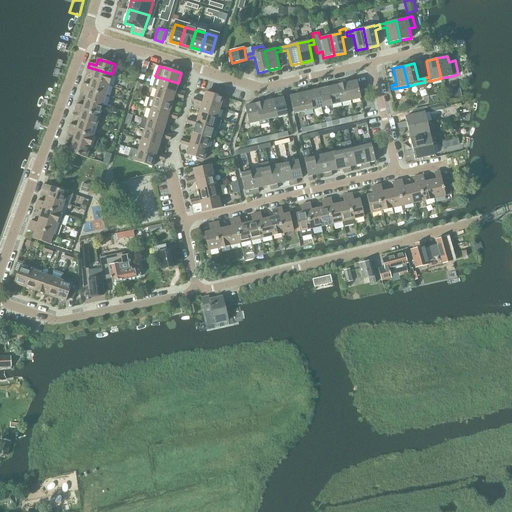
[(93,74),(91,80),(108,85),(112,74),(88,67),(86,72),(93,74)]
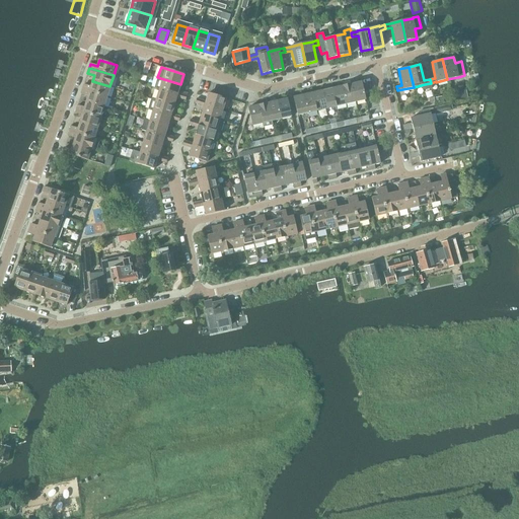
[(154,88),(159,89),(176,95),(176,97),(180,99),(181,94),(177,93),(180,84),(157,77),(154,88)]
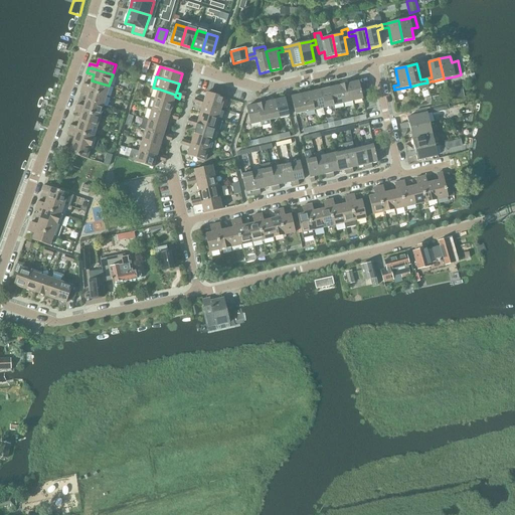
[(83,83),(81,89),(106,96),(109,86),(92,80),(91,86),(83,83)]
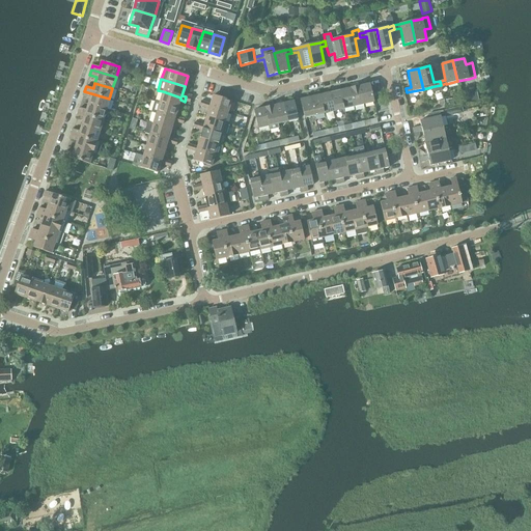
[(369,83),(360,86),(364,105),(373,102),(369,83)]
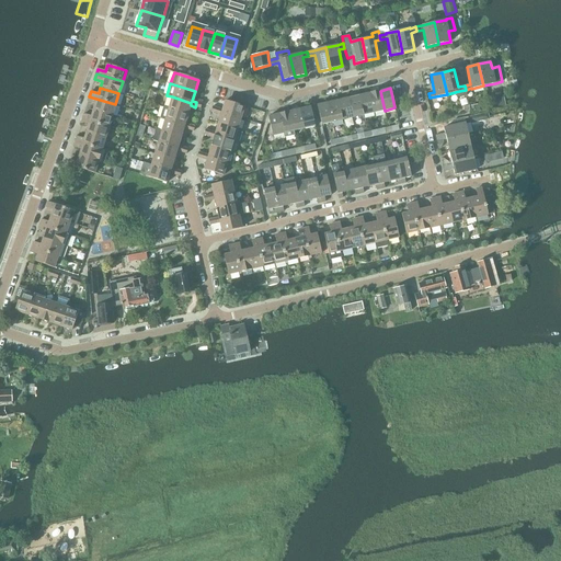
[(380,91),(369,93),(374,113),(385,111),(380,91)]
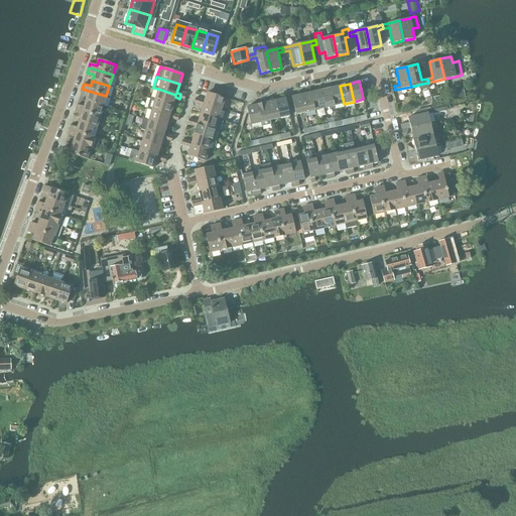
[(340,86),(331,88),(335,106),(344,104),(340,86)]
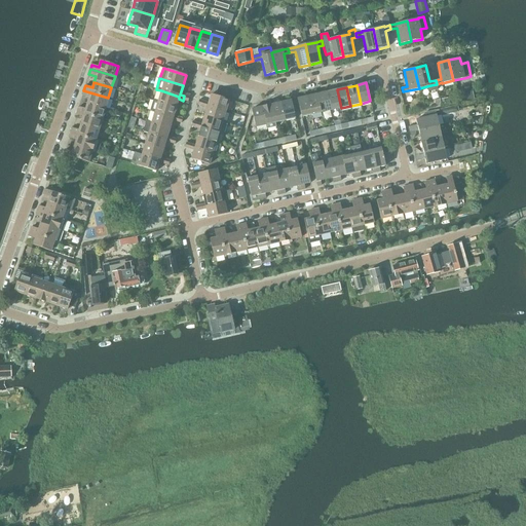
[(337,89),(327,91),(331,110),(341,108),(337,89)]
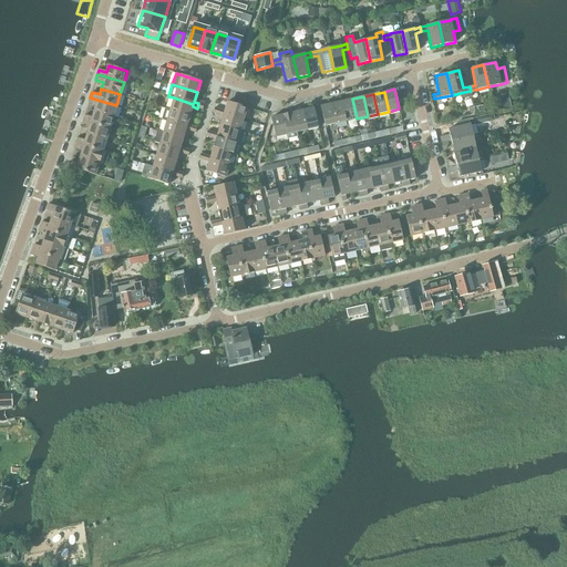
[(96,105),(94,111),(113,117),(116,105),(90,98),(89,103),(96,105)]
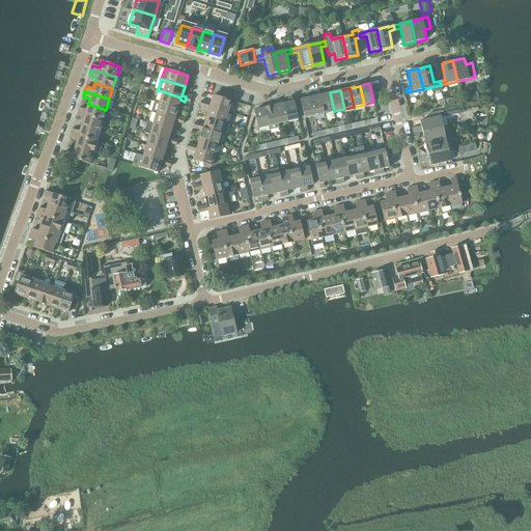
[(163,91),(160,103),(177,108),(180,100),(180,98),(163,91)]
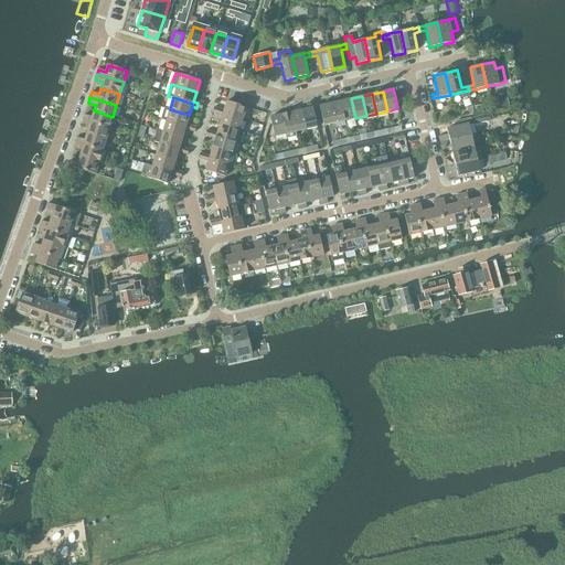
[(351,98),(340,100),(344,121),(355,118),(351,98)]
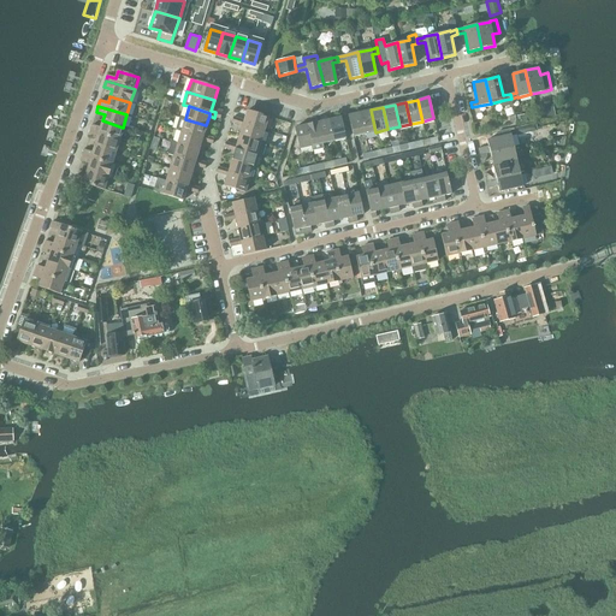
[(535,111),(538,120),(549,118),(548,108),(535,111)]
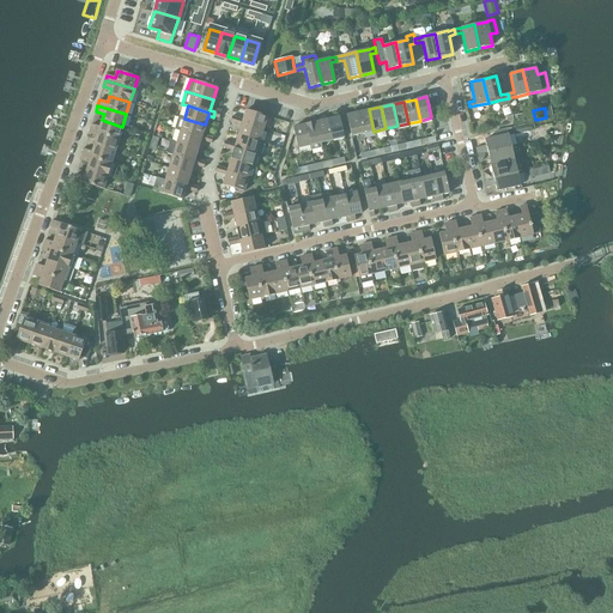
[(369,109),(358,113),(363,134),(374,132),(369,109)]
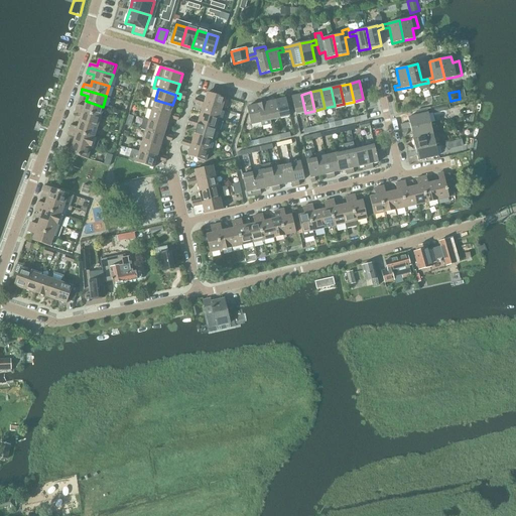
[(225,98),(207,93),(205,101),(204,103),(221,108),(225,98)]
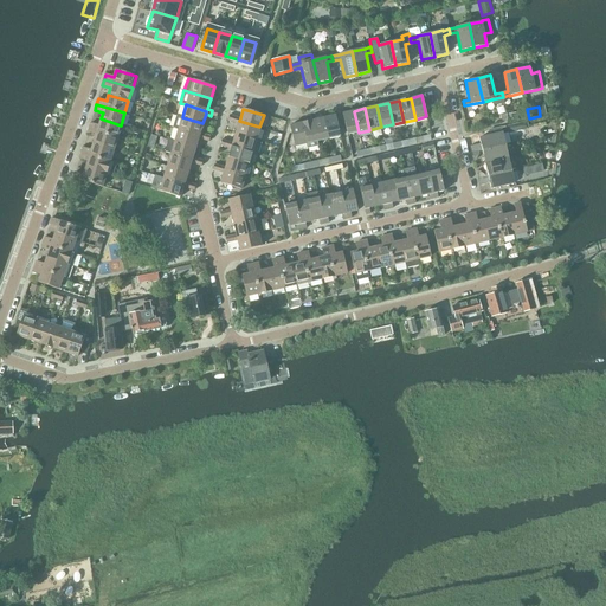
[(359,133),(354,111),(342,114),(347,135),(359,133)]
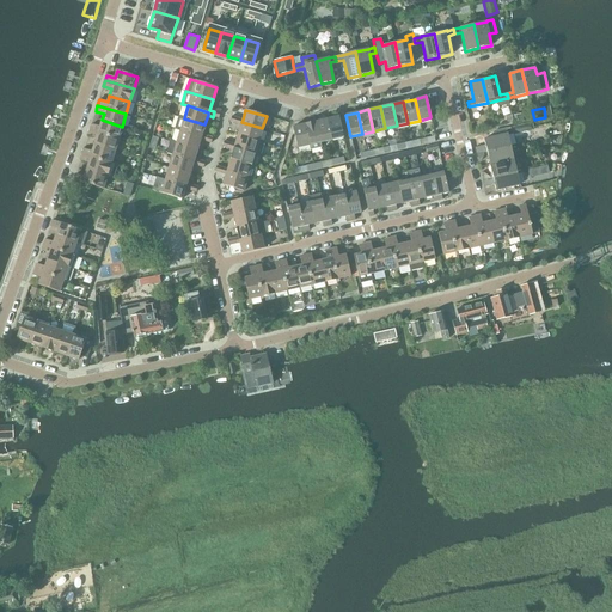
[(173,129),(181,130),(201,138),(200,140),(206,141),(207,136),(202,134),(204,124),(184,118),(178,116),(173,129)]
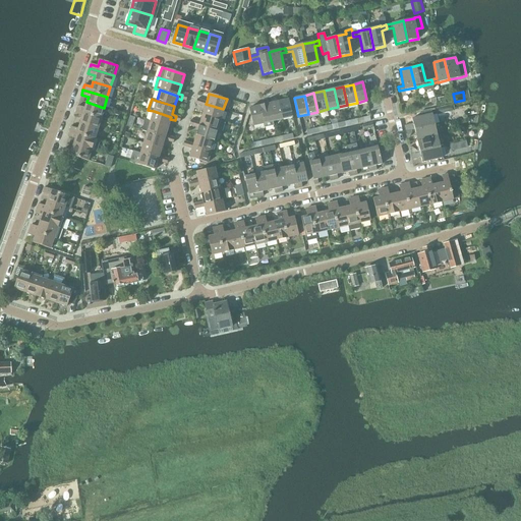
[(288,99),(279,101),(283,120),(292,117),(288,99)]
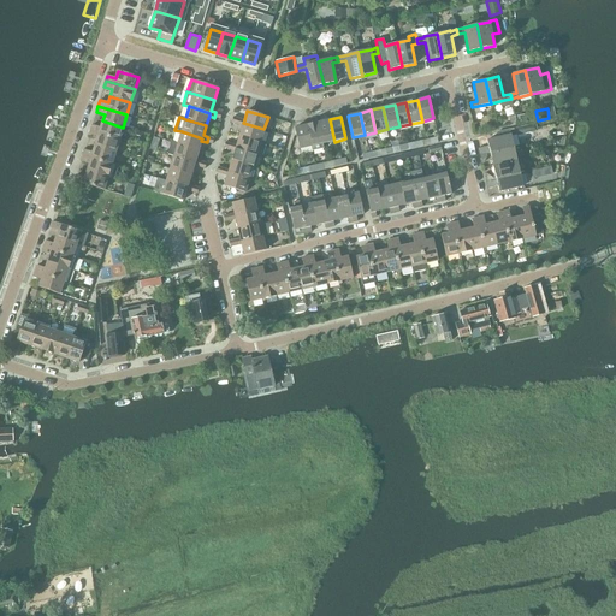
[(242,126),(240,136),(260,142),(264,129),(243,123),(244,120),(238,119),(237,124),(242,126)]
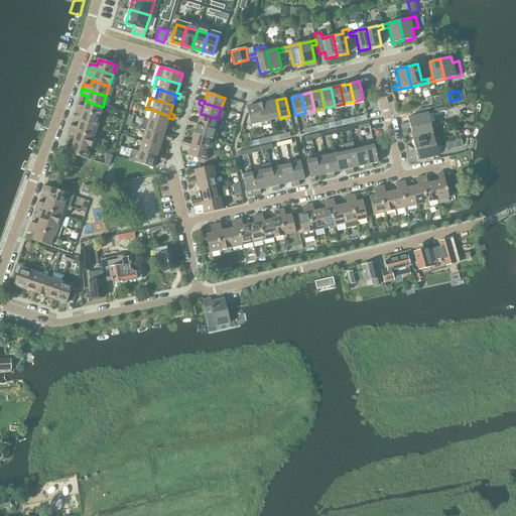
[(276,100),(266,103),(270,121),(280,119),(276,100)]
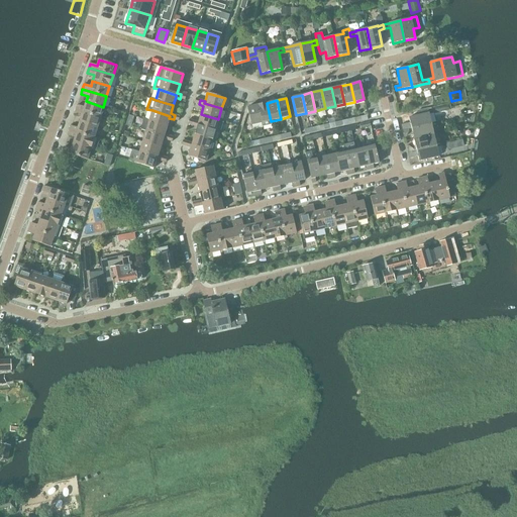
[(77,105),(76,110),(100,117),(103,107),(86,101),(84,107),(77,105)]
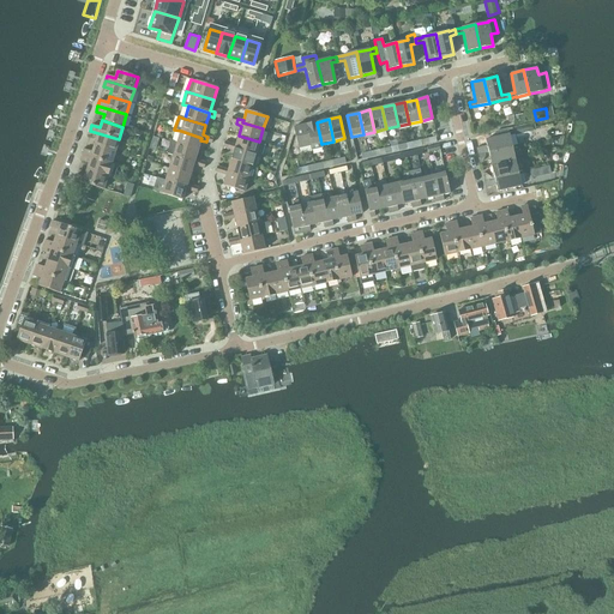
[(305,125),(309,146),(311,150),(323,148),(321,144),(317,122),(305,125)]
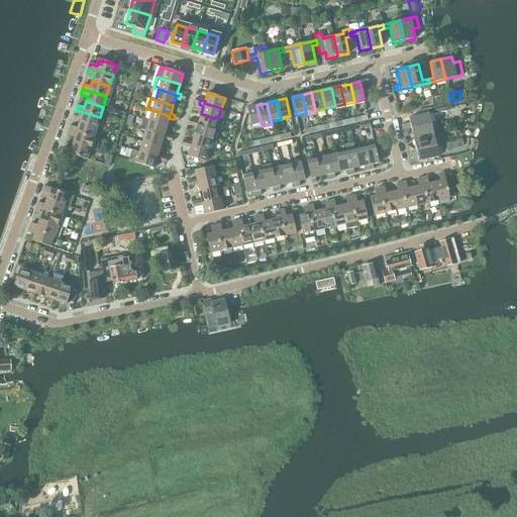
[(447,104),(432,107),(432,108),(434,114),(451,110),(449,103),(447,104)]
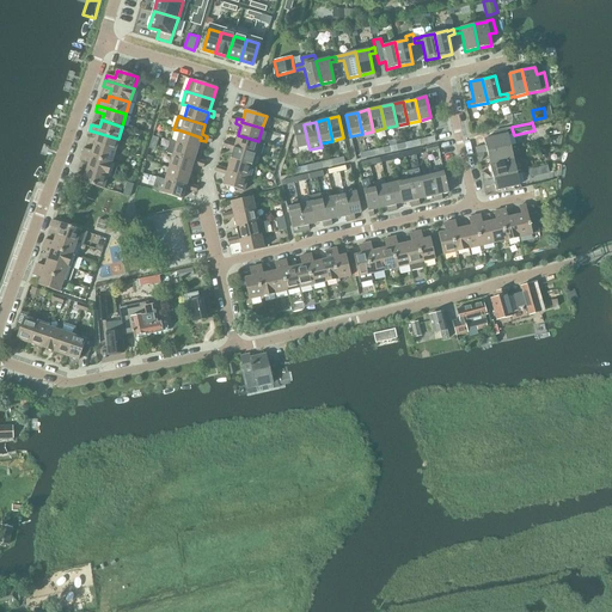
[(298,148),(308,146),(304,124),(293,127),(298,148)]
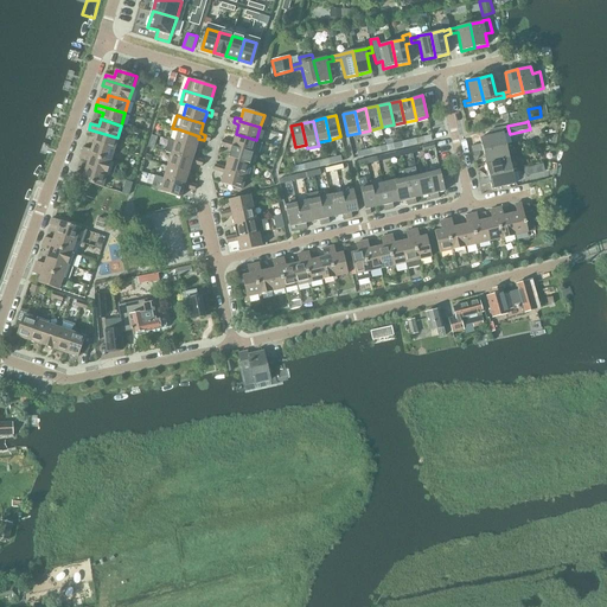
[(479,152),(483,151),(506,146),(503,128),(506,128),(505,127),(490,131),(491,135),(480,138),(481,144),(471,146),(472,153),(479,152)]
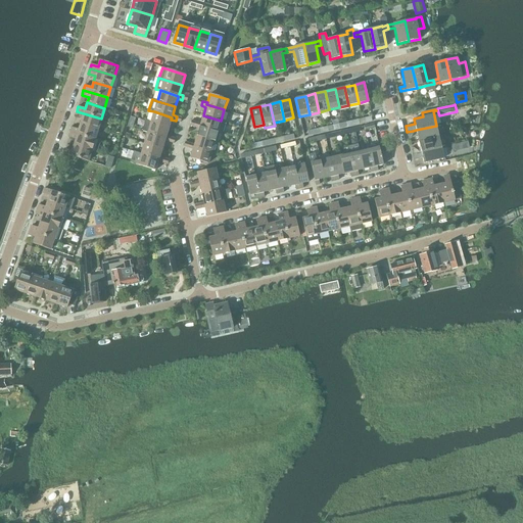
[(82,119),(81,124),(98,130),(101,119),(77,111),(75,116),(82,119)]
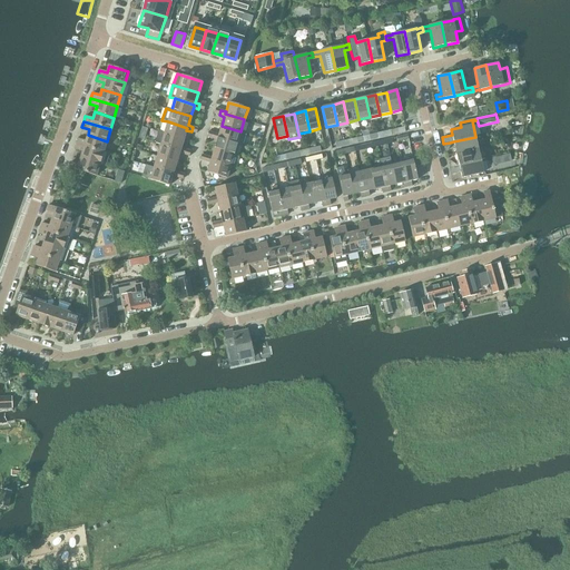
[(168,121),(165,134),(184,139),(186,130),(187,128),(168,121)]
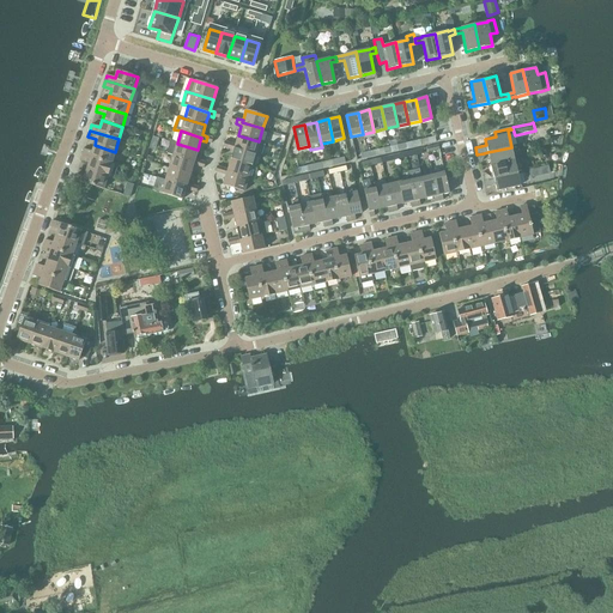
[(255,153),(259,141),(238,135),(236,145),(235,147),(255,153)]
